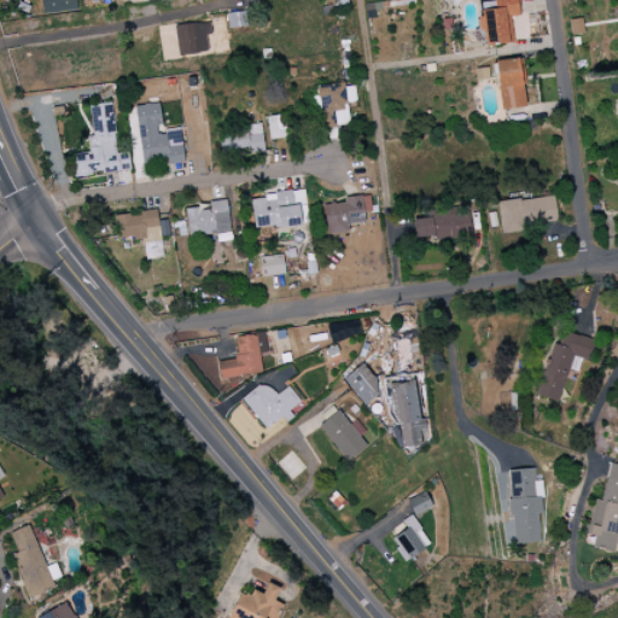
[(40,0),(41,13),(76,11),(75,0),(40,0)]
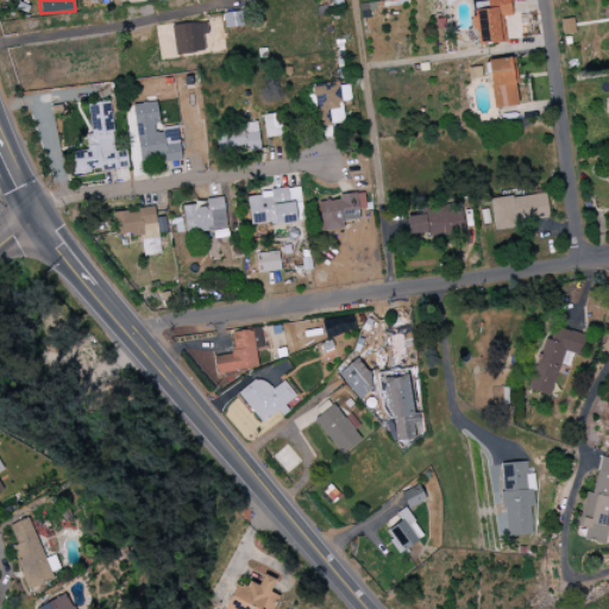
[(506,43),(503,17),(510,16),(509,0),(484,0),(484,1),(471,2),(476,45),(506,43)]
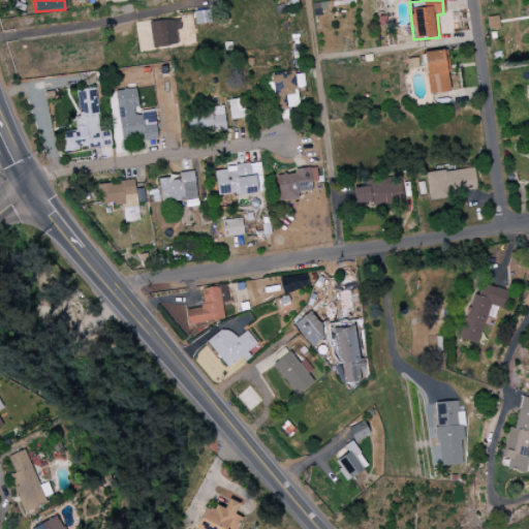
[(193,11),(195,25),(211,23),(210,10),(193,11)]
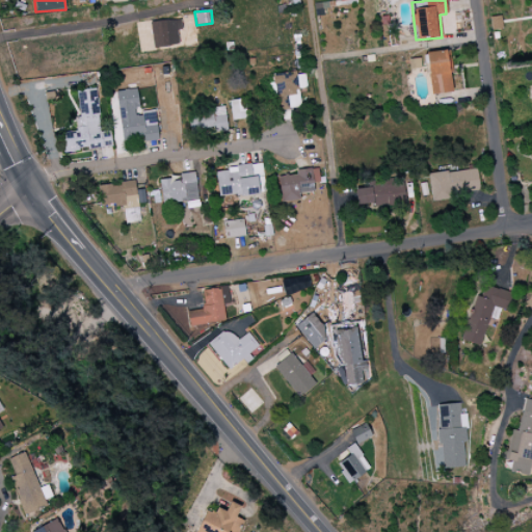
[(490,17),(490,30),(501,29),(501,17),(490,17)]
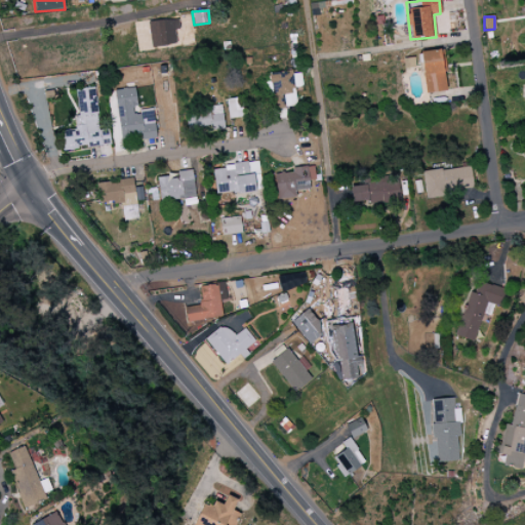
[(147,23),(152,47),(179,43),(175,17),(147,23)]
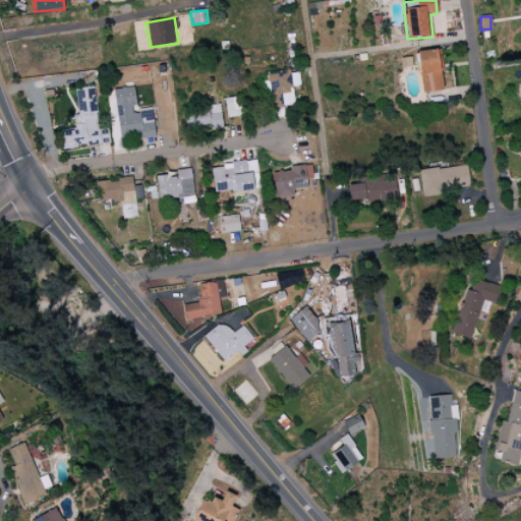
[(443,91),(438,49),(416,51),(421,93),(443,91)]
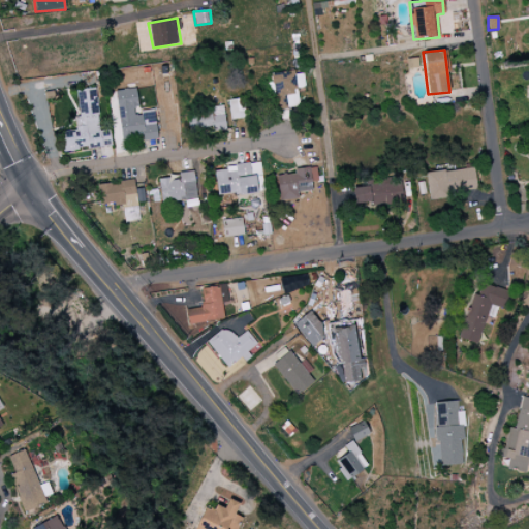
[(270,74),(274,111),(285,110),(284,96),(296,94),(294,88),(305,87),(303,71),(270,74)]
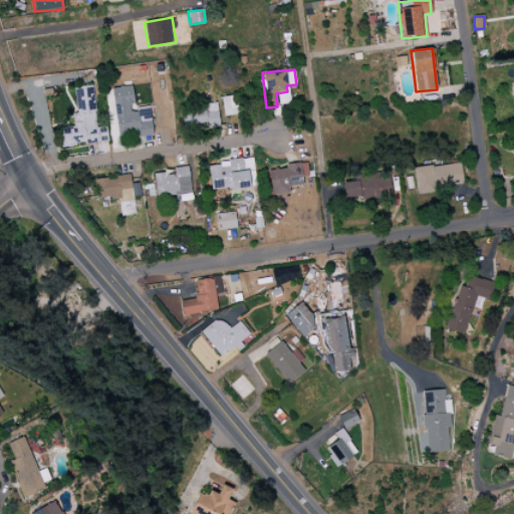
[(62,147),(107,143),(106,124),(96,125),(93,86),(74,88),(76,114),(72,114),(73,129),(60,130),(62,147)]
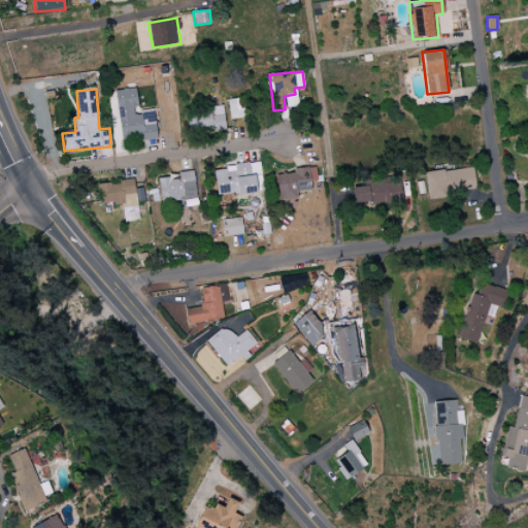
[(114,91),(120,139),(142,136),(142,140),(157,139),(154,110),(138,112),(136,89),(114,91)]
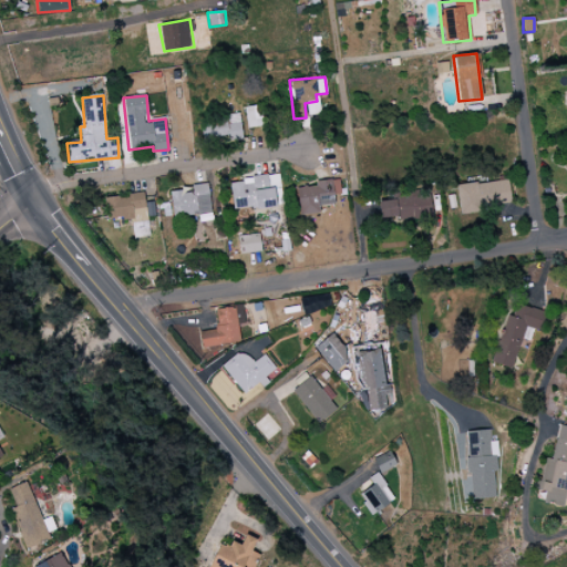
[(245,107),(248,129),(264,126),(260,105),(245,107)]
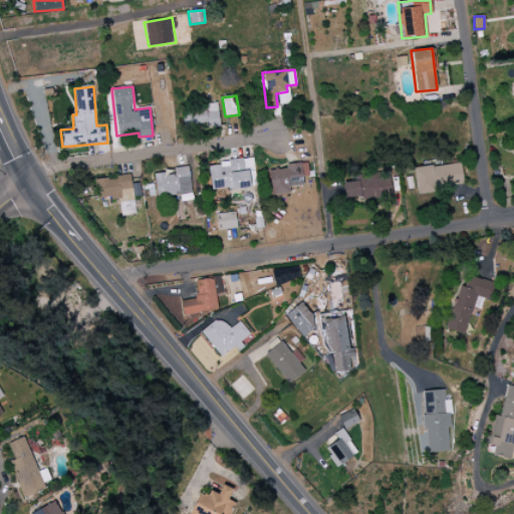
[(220,124),(217,103),(181,108),(185,131),(220,124)]
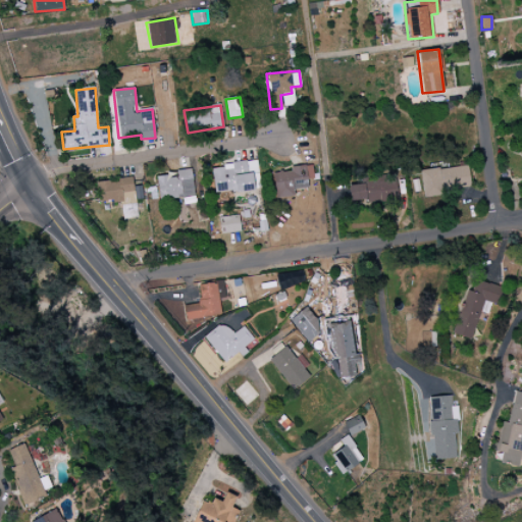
[(211,166),(214,194),(260,189),(257,161),(211,166)]
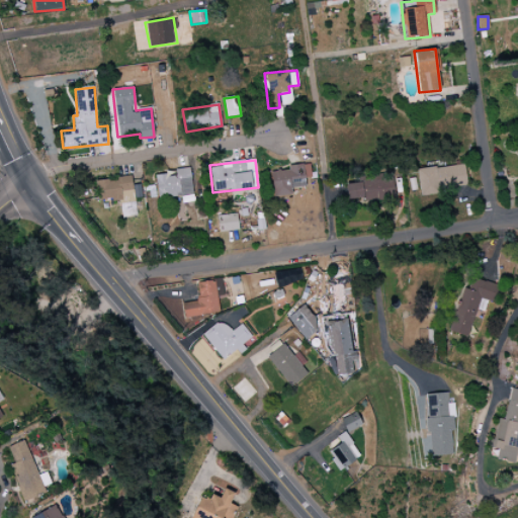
[(287,166),(287,171),(271,172),(272,197),(291,195),(290,188),(306,187),(305,179),(311,178),(310,164),(287,166)]
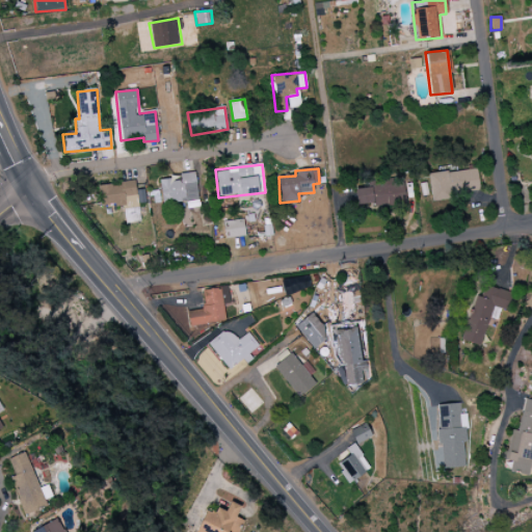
[(430,197),(479,193),(477,168),(428,174),(430,197)]
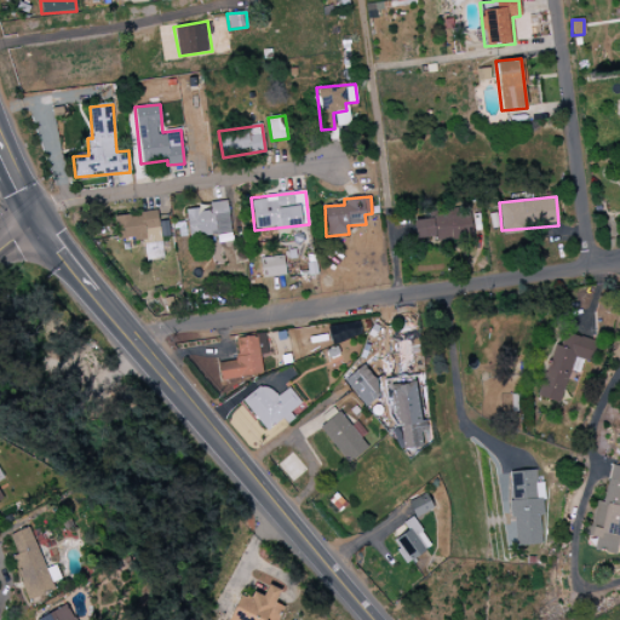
[(231,233),(227,201),(184,208),(189,239),(231,233)]
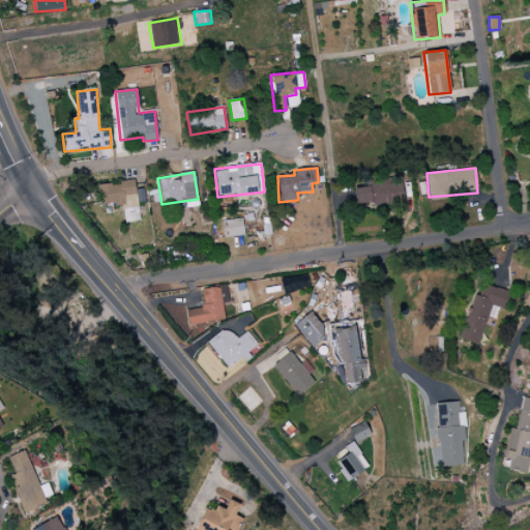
[(354,188),(355,206),(404,205),(403,179),(367,180),(367,187),(354,188)]
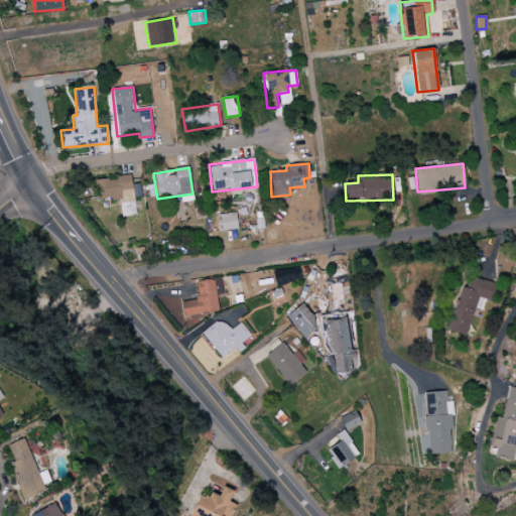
[(134,202),(130,175),(95,180),(97,201),(118,198),(119,204),(134,202)]
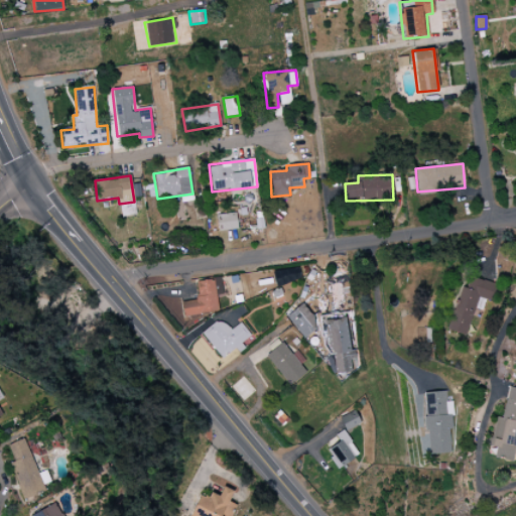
[(219,232),(238,229),(236,213),(216,216),(219,232)]
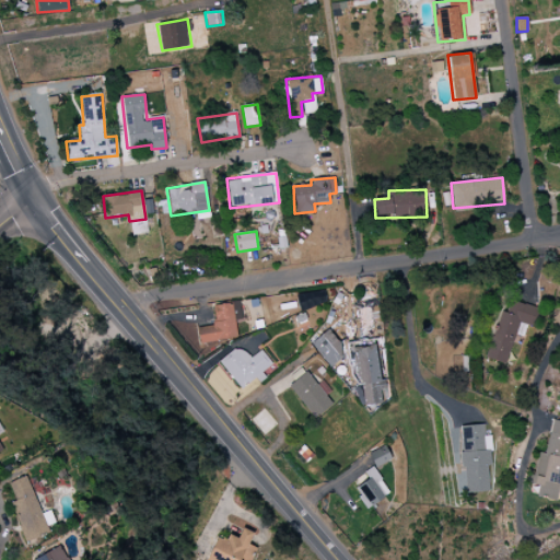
[(299,311),(327,304),(323,290),(295,296),(299,311)]
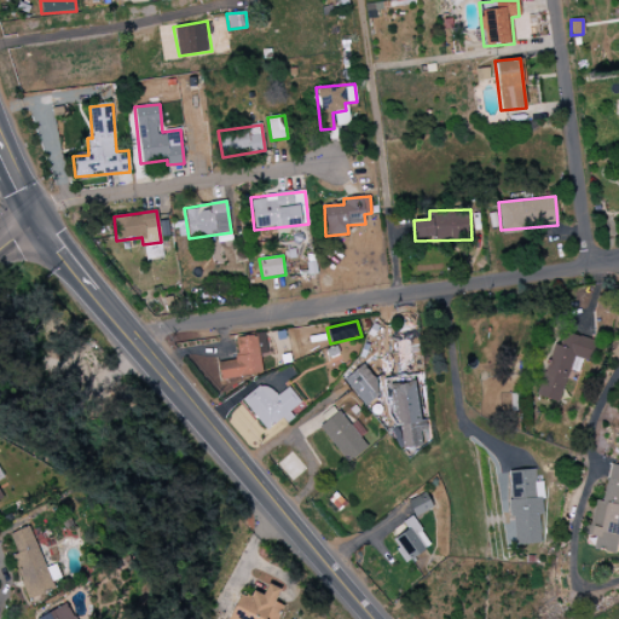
[(538,397),(560,403),(573,356),(591,360),(596,343),(556,331),(538,397)]
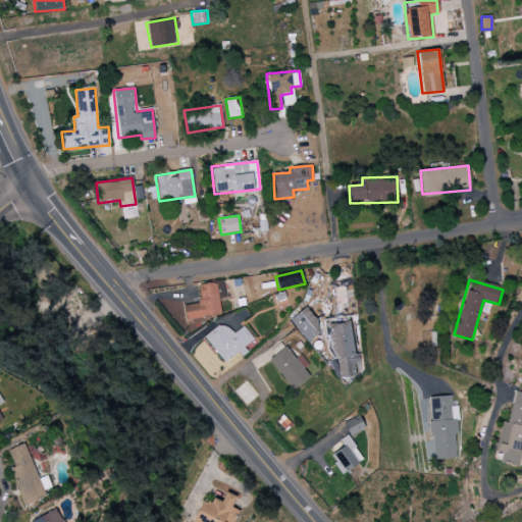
[(186,320),(221,315),(218,299),(225,298),(222,281),(199,284),(202,303),(183,305),(186,320)]
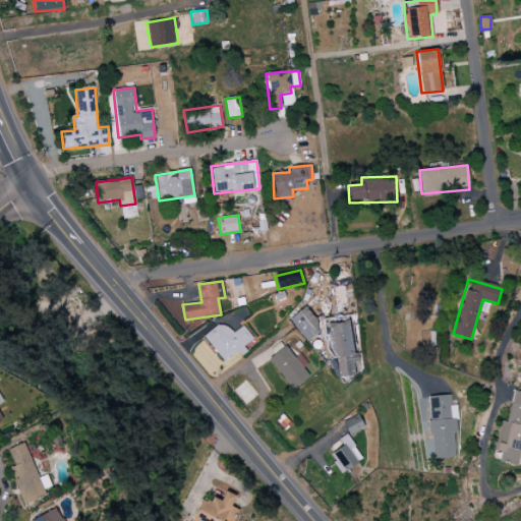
[(322,330),(304,307),(289,320),(306,342),(322,330)]
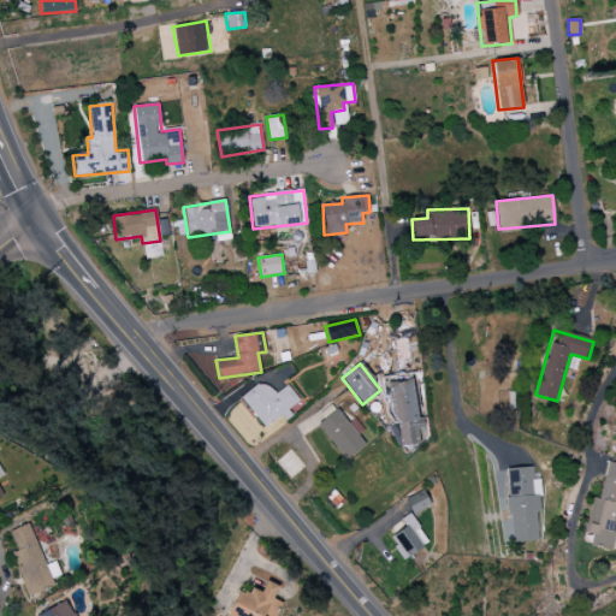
[(241,398),(265,431),(289,413),(288,410),(298,401),(288,385),(274,395),(264,380),(241,398)]
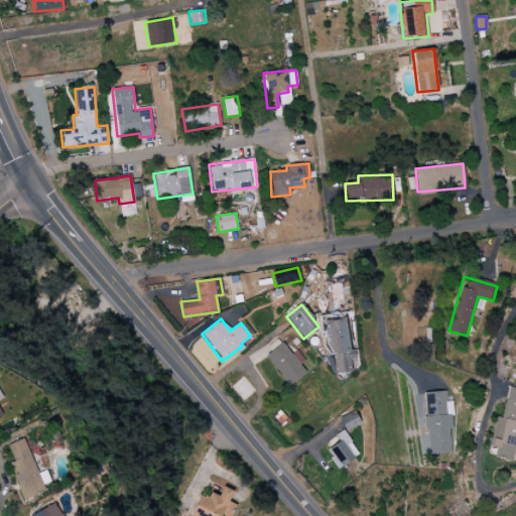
[(349,351),(346,318),(325,320),(330,358),(329,358),(330,375),(352,372),(351,360),(356,359),(355,350),(349,351)]
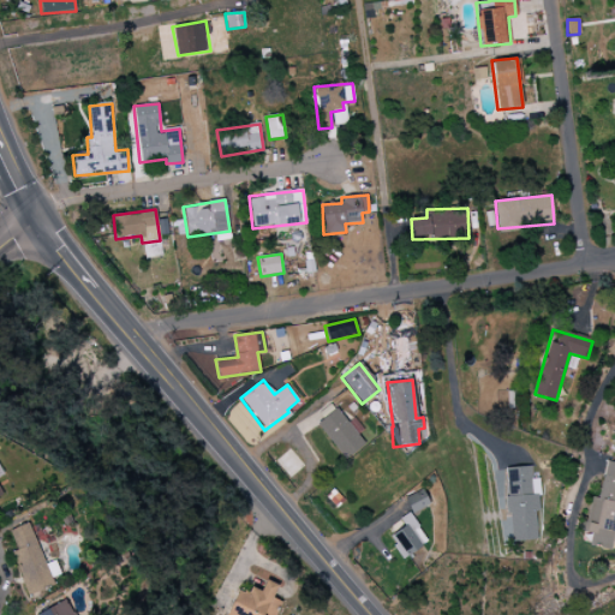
[(365,443),(335,408),(316,425),(346,460),(365,443)]
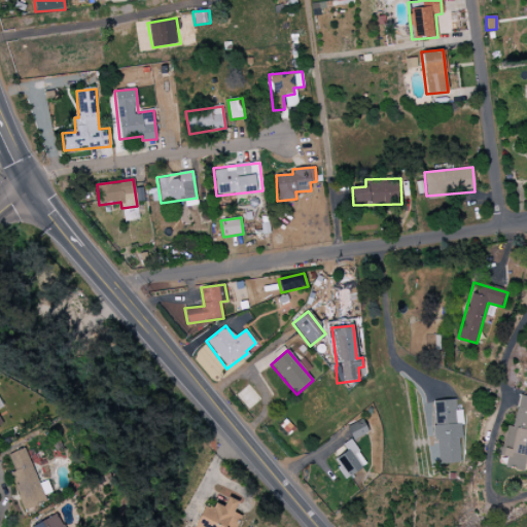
[(522,471),(526,445),(526,396),(519,395),(513,427),(505,425),(499,455),(508,457),(505,468),(522,471)]
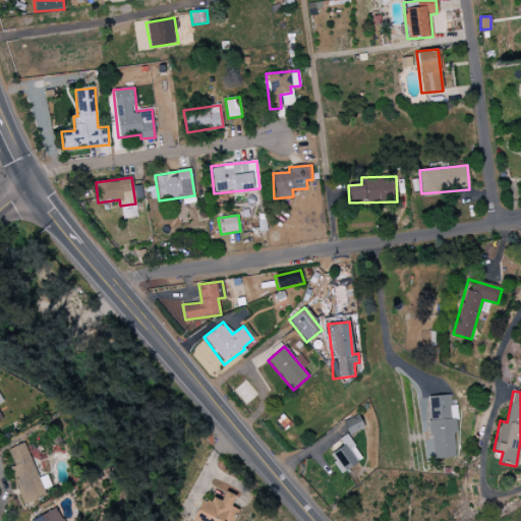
[(427,397),(432,459),(456,457),(454,432),(458,431),(456,406),(451,406),(450,395),(427,397)]
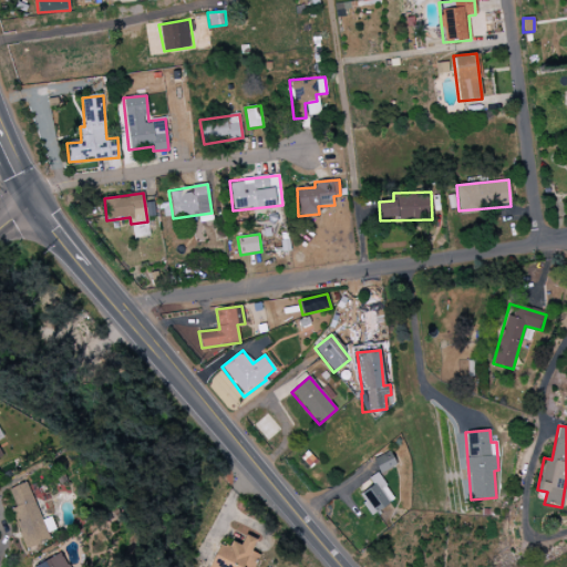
[(369,478),(373,485),(358,495),(371,515),(394,500),(377,473),(369,478)]
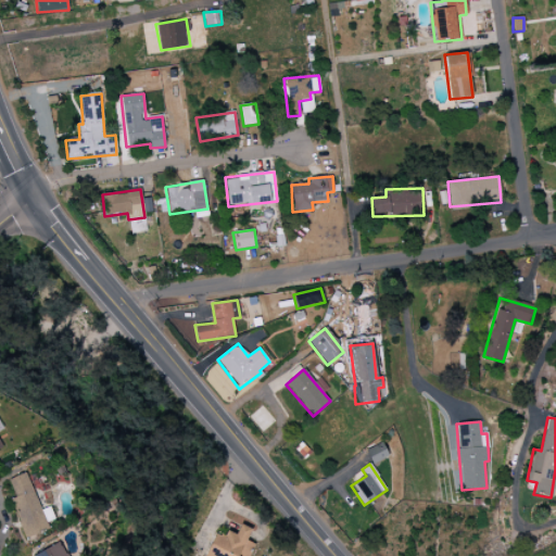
[(9,480),(15,497),(10,500),(26,539),(49,530),(26,472),(9,480)]
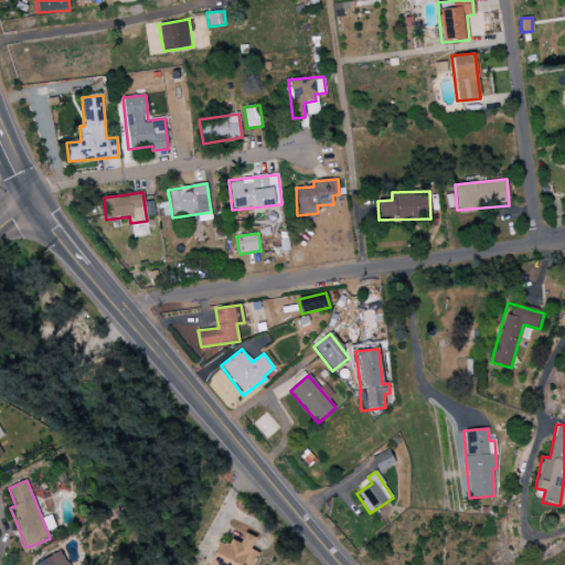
[(252,564),(257,553),(252,551),(257,536),(244,531),(238,543),(231,540),(227,547),(219,543),(209,564),(252,564)]
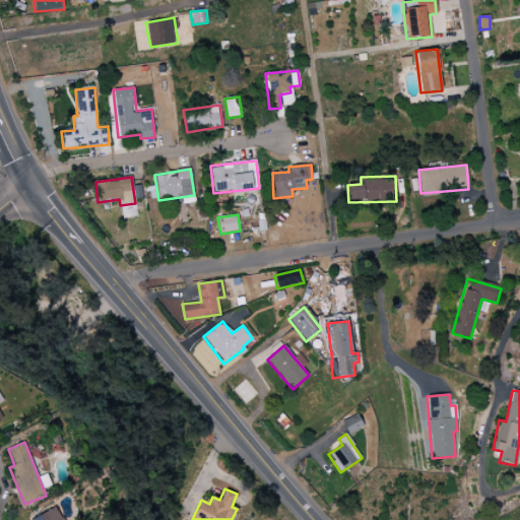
[(34,518),(35,519),(63,519),(56,507),(34,518)]
